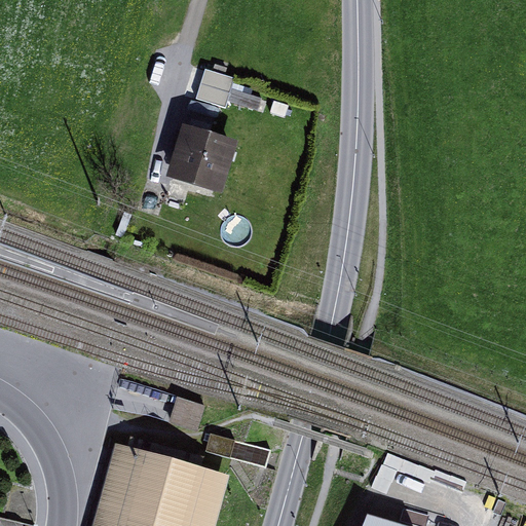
[(234,76),(204,68),(196,97),(226,105),(234,76)]
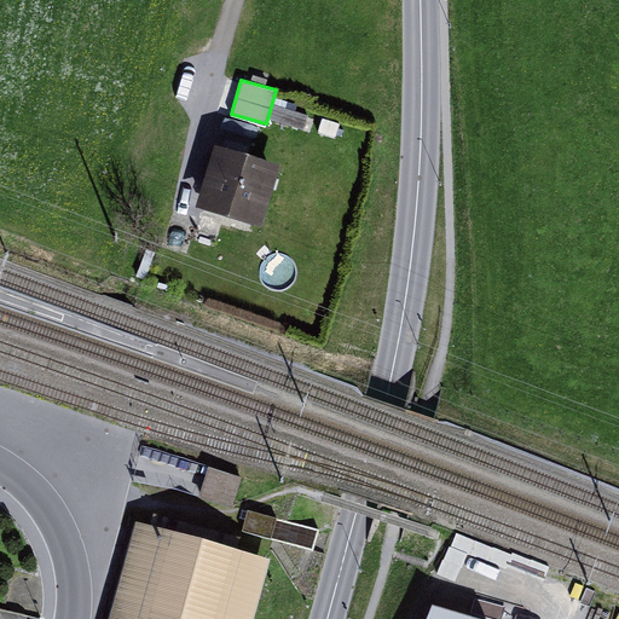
[(281,161),(215,142),(196,203),(261,223),(281,161)]
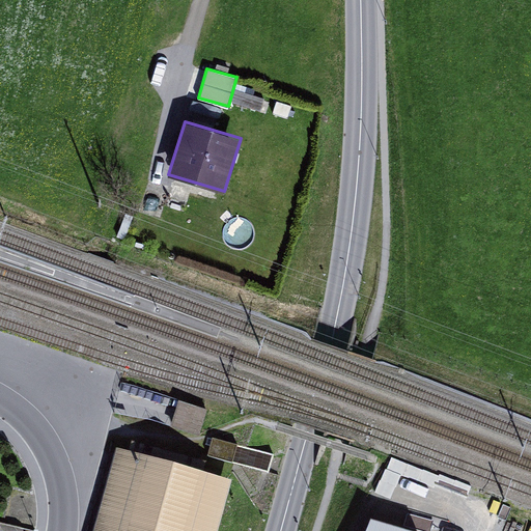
[(207,410),(178,400),(171,425),(199,435),(207,410)]
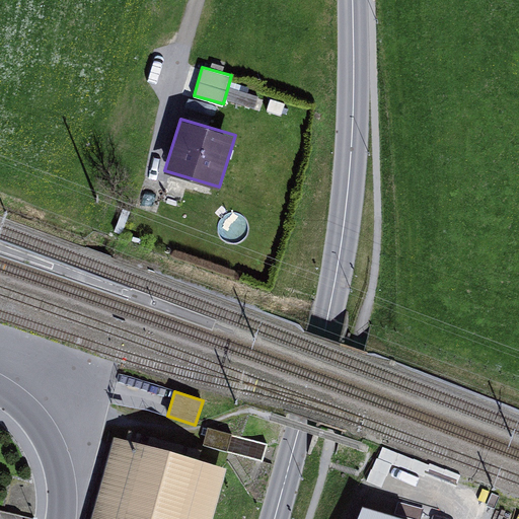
[(267,443),(208,427),(204,443),(262,459),(267,443)]
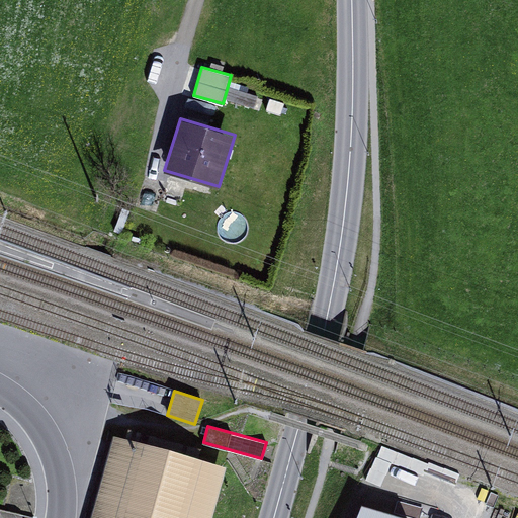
[(210,517),(226,464),(114,433),(90,517),(210,517)]
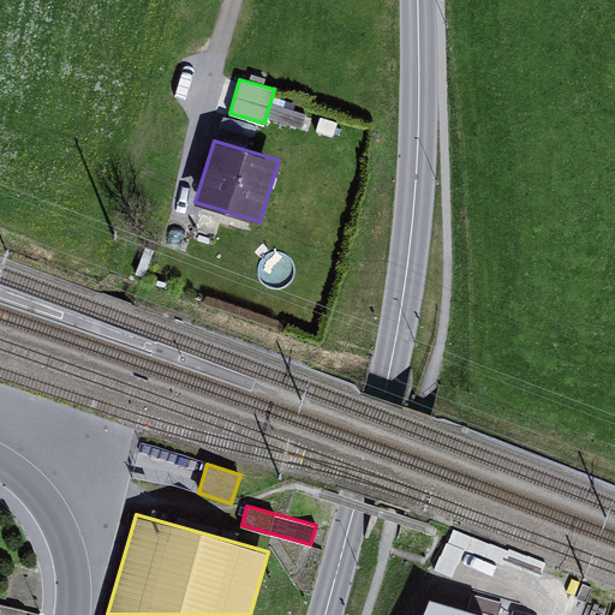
[(488,614),(430,597),(422,614),(488,614)]
